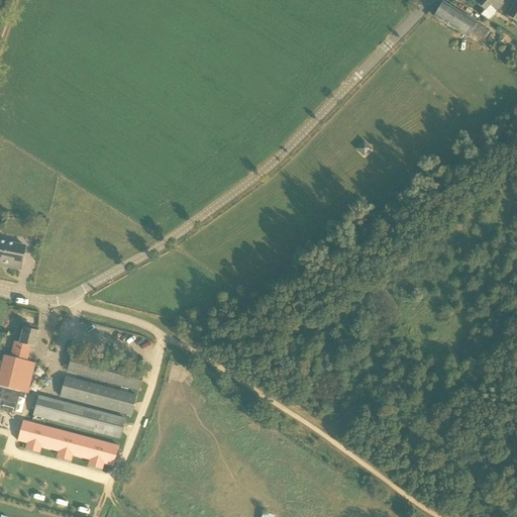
[(472,0),(484,11),(481,15),(480,15),(487,19),(487,18),(489,20),(503,4),(498,0),(472,0)]
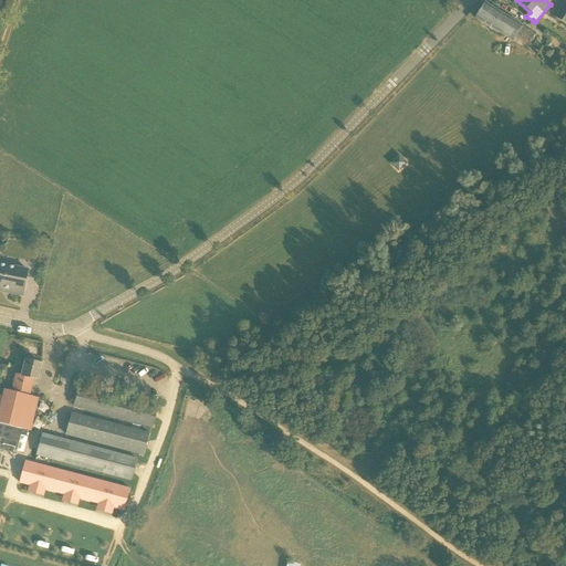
[(565,2),(555,18),(565,24),(565,2)]
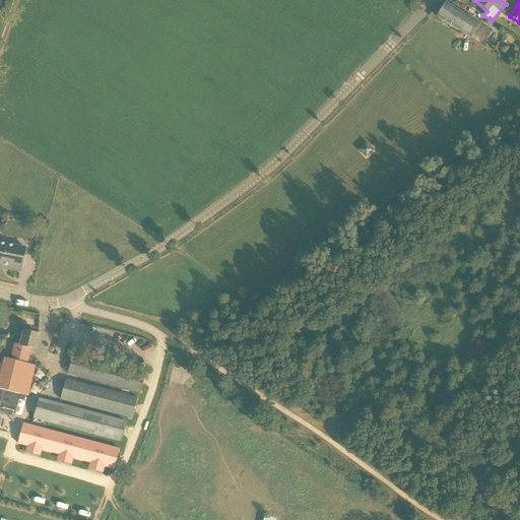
[(445,3),(437,17),(479,44),(488,29),(479,24),(445,3)]
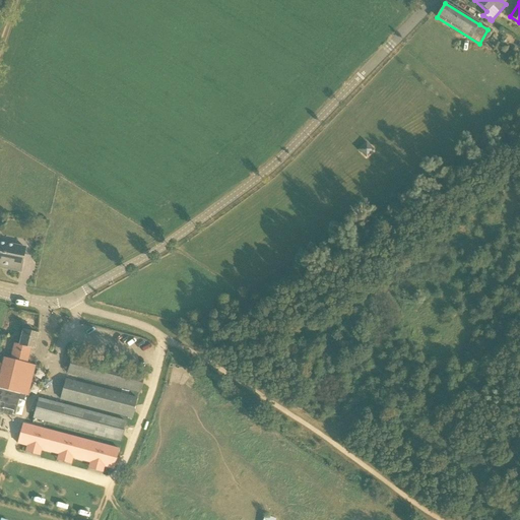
[(0,267),(21,272),(25,249),(0,243),(0,267)]
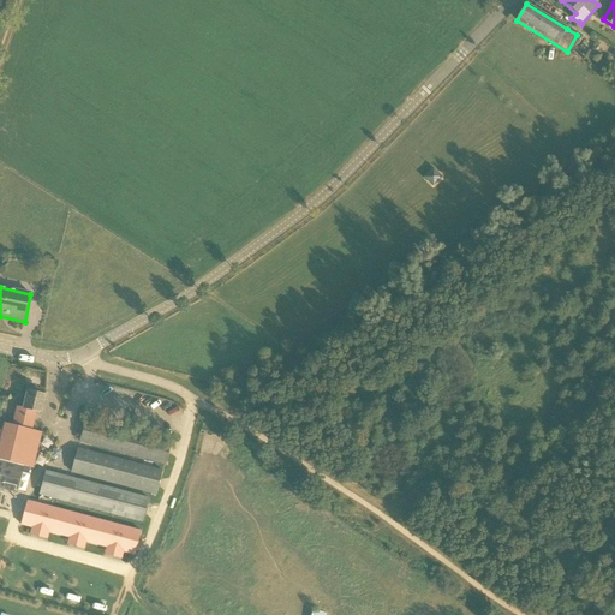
[(0,430),(0,489),(17,494),(23,473),(29,475),(30,467),(33,469),(41,433),(31,430),(36,412),(41,413),(46,396),(29,392),(24,408),(17,407),(13,425),(5,424),(3,431),(0,430)]
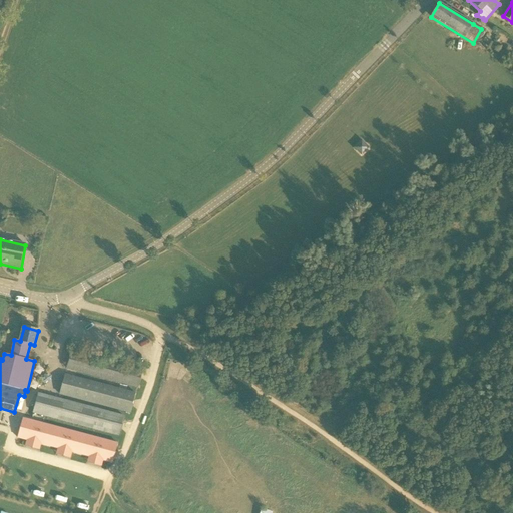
[(67,369),(135,387),(140,369),(71,351),(67,369)]
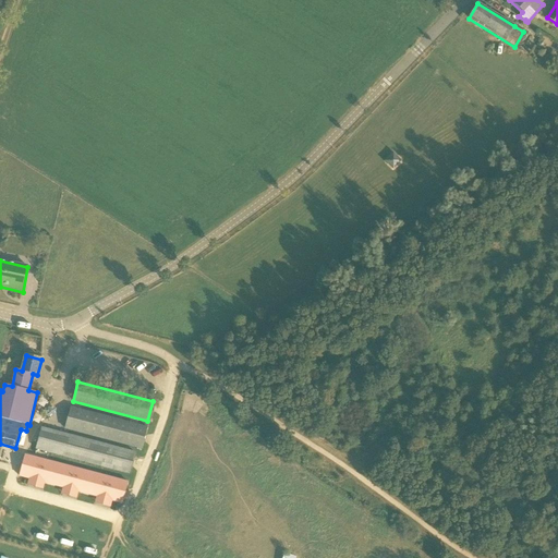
[(142,449),(147,427),(71,408),(65,429),(142,449)]
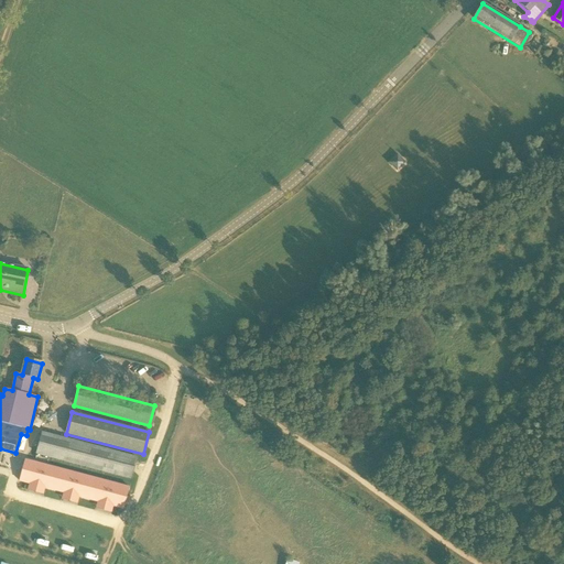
[(36,454),(131,479),(137,457),(42,433),(36,454)]
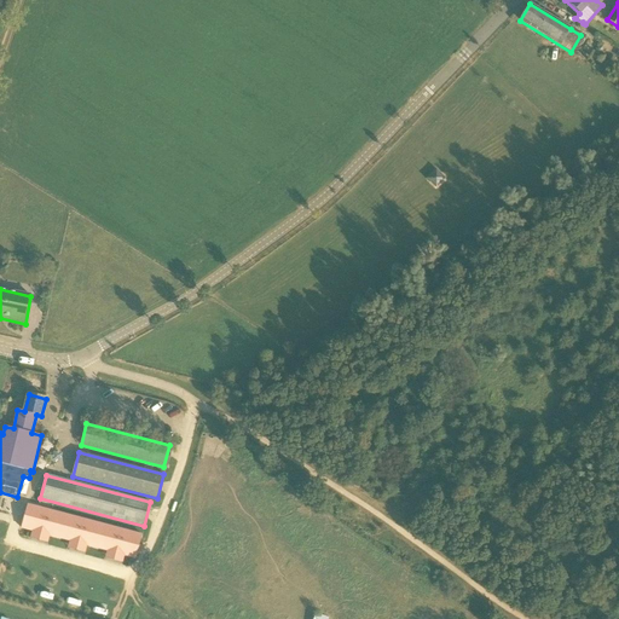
[(22,528),(136,559),(142,534),(28,505),(22,528)]
